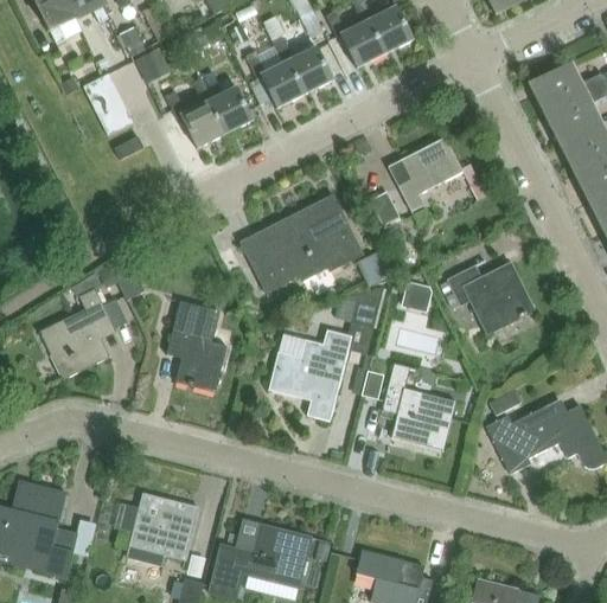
[(33,0),(49,29),(46,30),(48,31),(50,30),(56,43),(65,39),(58,25),(75,17),(66,0),(33,0)]
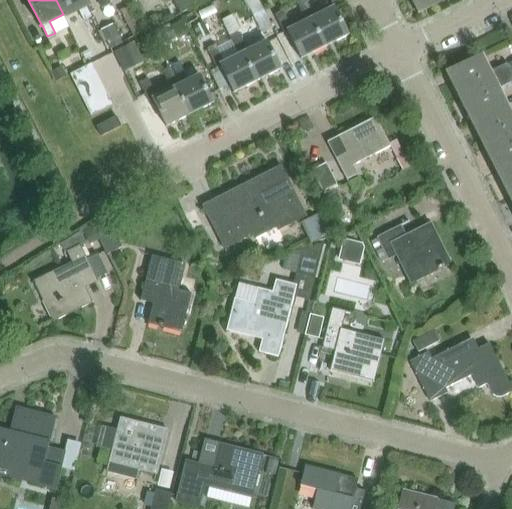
[(78,7),(83,18),(91,14),(85,3),(87,3),(86,1),(85,2),(84,0),(56,0),(63,14),(78,7)]
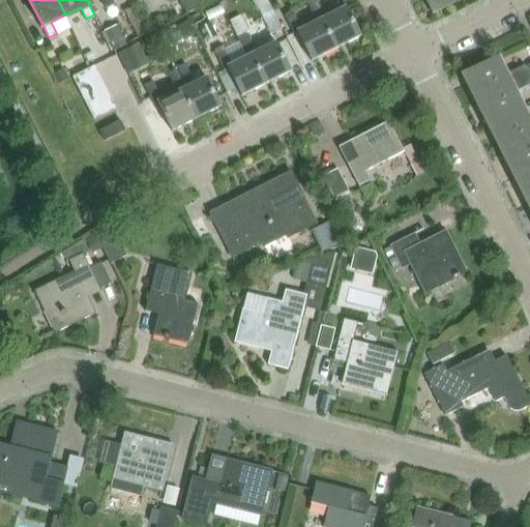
[(254,0),(258,8),(269,3),(267,0),(254,0)]
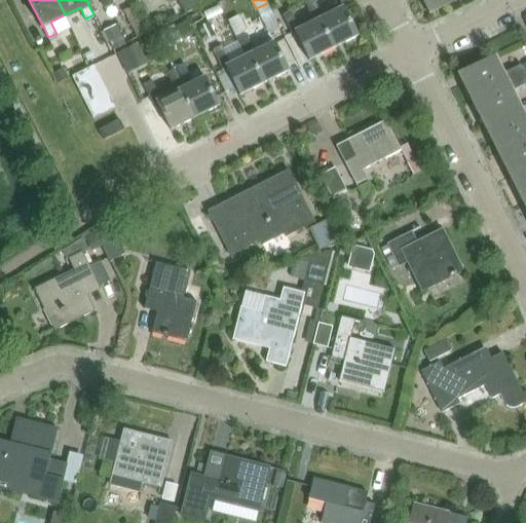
[(304,1),(313,20),(318,17),(333,46),(358,34),(357,33),(343,6),(343,5),(323,15),(314,0),(306,0),(304,1)]
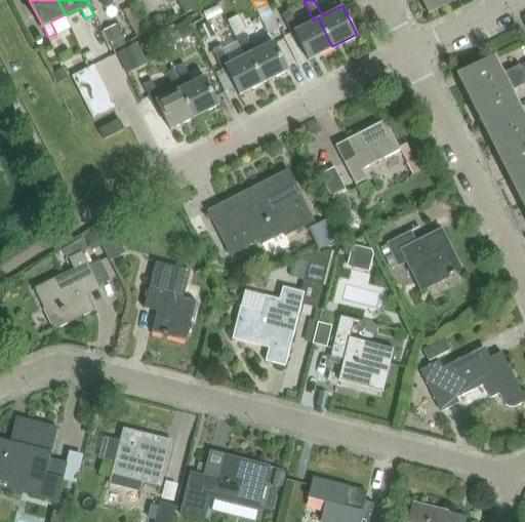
[(421,0),(428,10),(427,10),(428,12),(450,0),(421,0)]
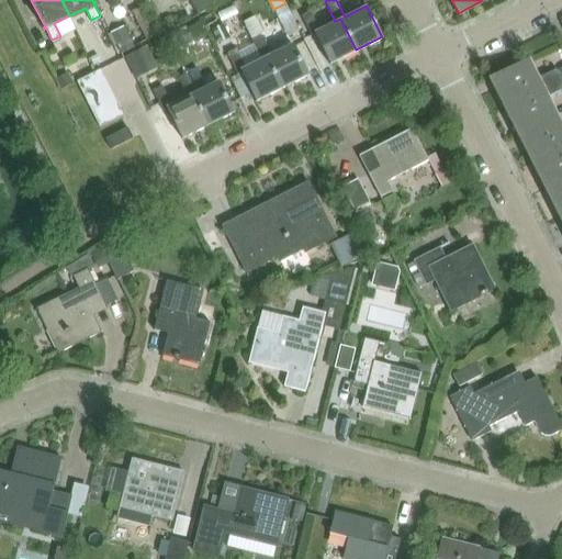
[(231,6),(220,11),(225,21),(236,15),(231,6)]
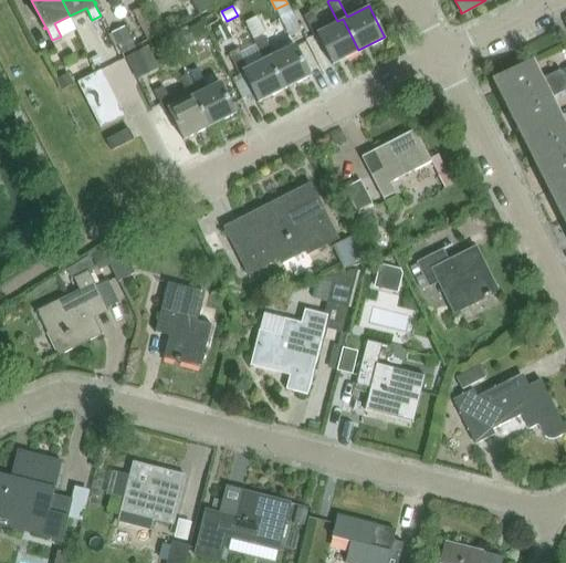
[(332,62),(332,63),(358,50),(343,19),(337,21),(323,29),(312,9),(303,14),(314,34),(316,32),(317,33),(332,61),(332,62)]
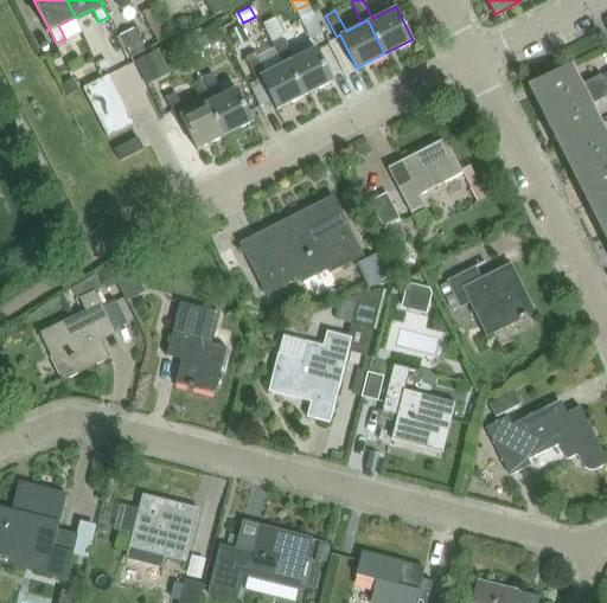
[(160,20),(151,26),(158,40),(168,36),(160,20)]
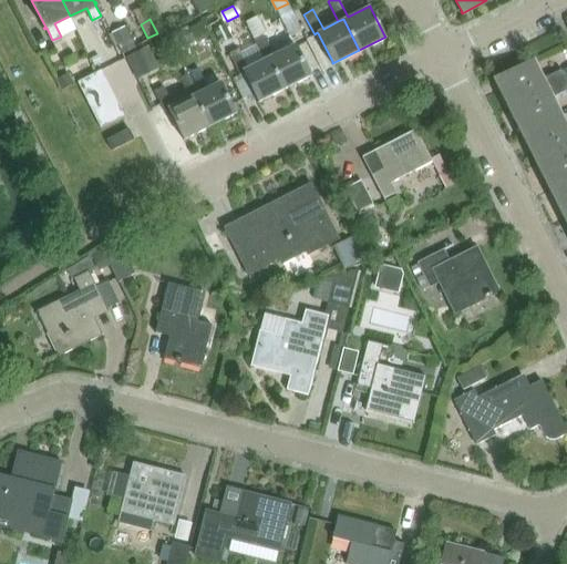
[(259,19),(248,24),(254,36),(265,30),(259,19)]
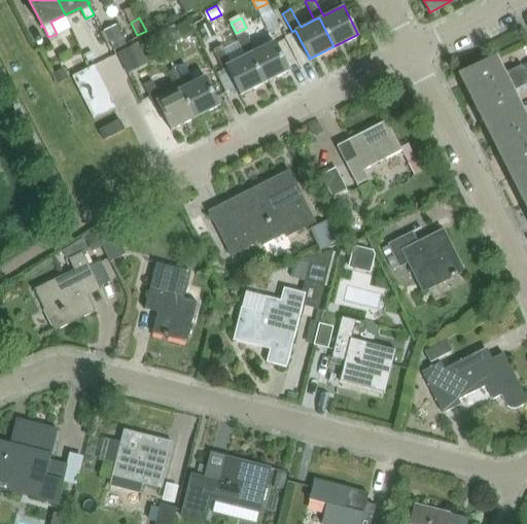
[(131,38),(121,20),(104,29),(113,47),(131,38)]
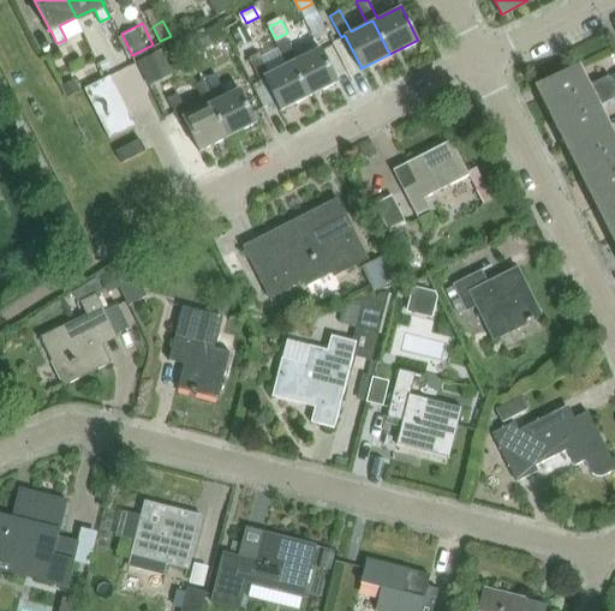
[(218,23),(206,29),(214,45),(226,39),(218,23)]
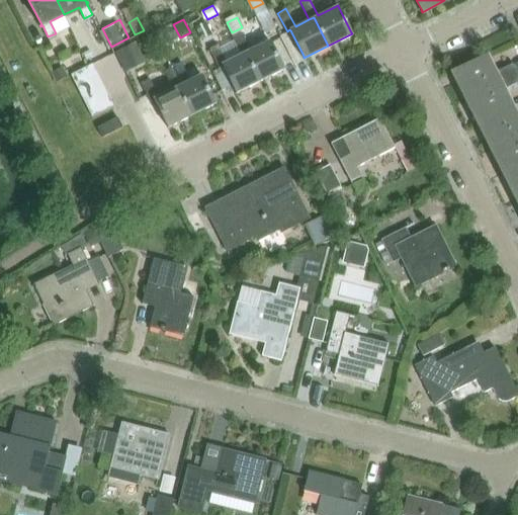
[(232,36),(241,54),(245,52),(259,80),(283,68),(283,67),(282,67),(270,40),(270,39),(249,50),(240,31),(232,36)]
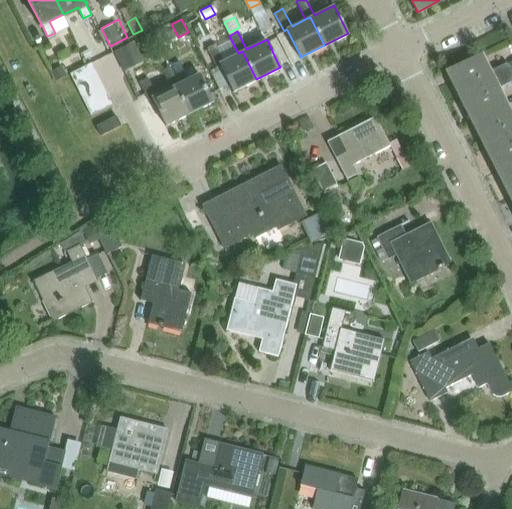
[(232,90),(233,91),(256,79),(242,51),(238,53),(224,60),(215,43),(206,47),(216,65),(219,63),(219,64),(232,89),(232,90)]
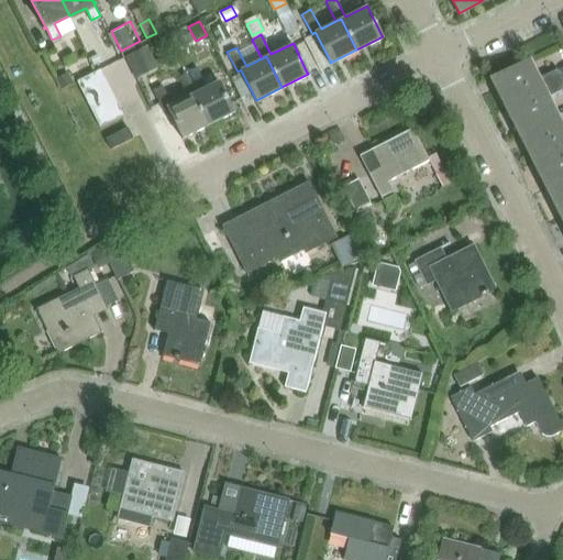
[(139,48),(124,56),(135,77),(148,70),(139,48)]
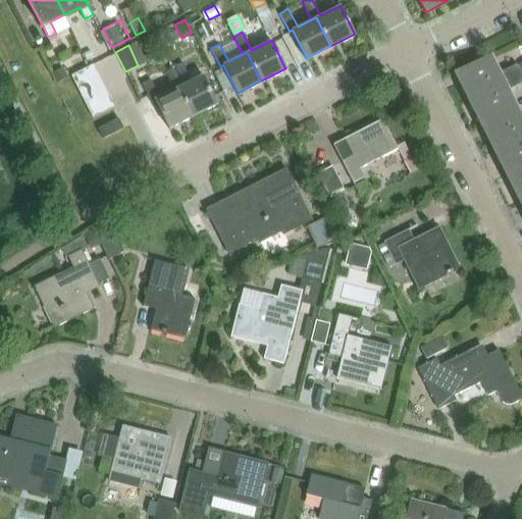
[(91,49),(84,52),(87,58),(94,55),(91,49)]
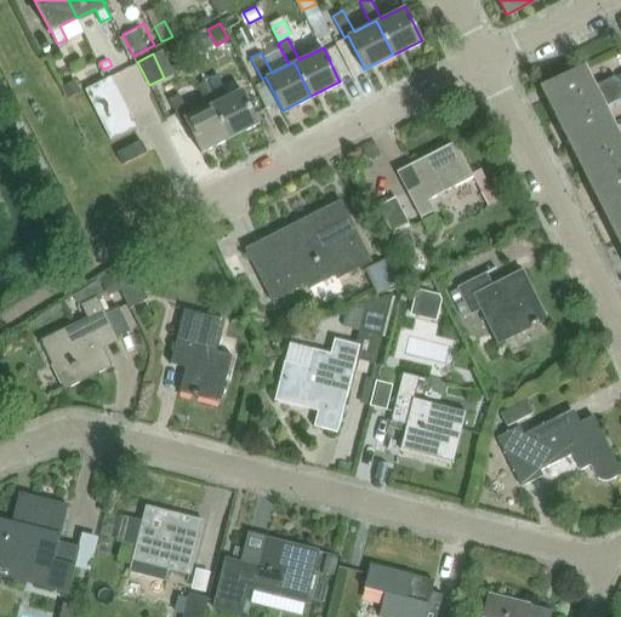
[(541,87),(556,116),(620,84),(615,74),(594,84),(585,64),(585,63),(540,86),(540,87),(541,87)]
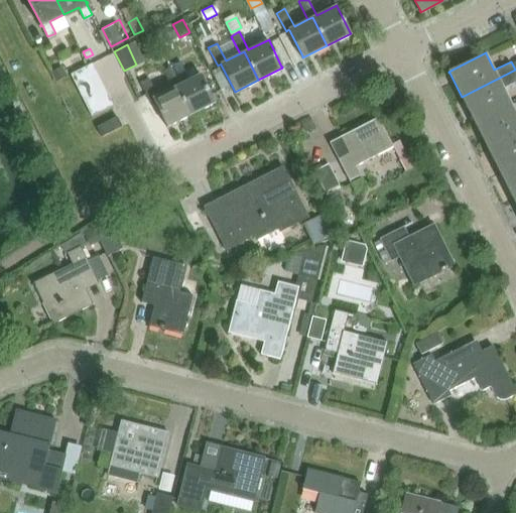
[(97,73),(92,61),(70,73),(76,84),(97,73)]
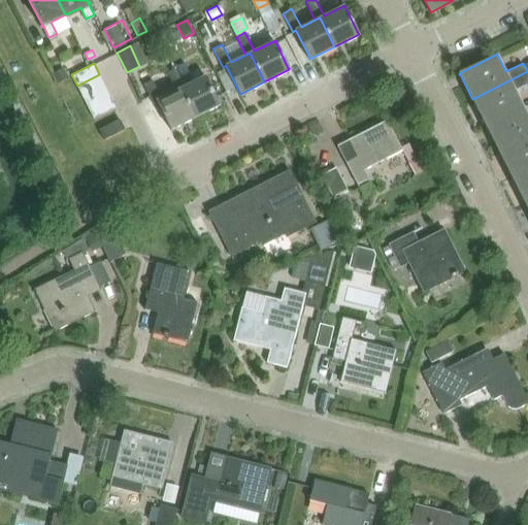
[(64,66),(52,72),(57,83),(69,76),(64,66)]
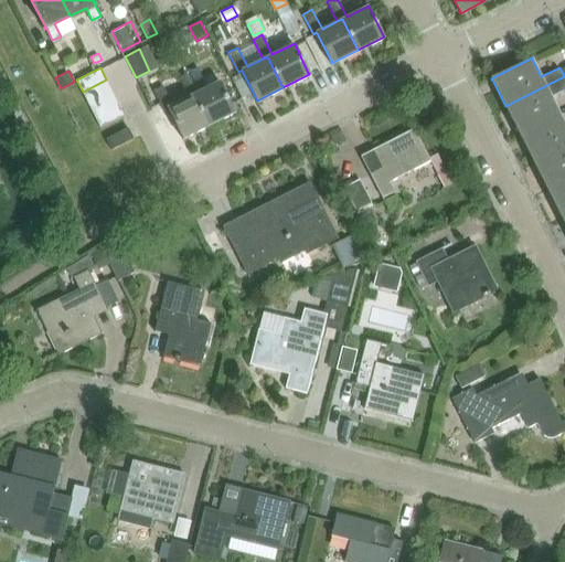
[(178,77),(188,96),(193,94),(209,125),(235,112),(234,109),(234,110),(220,82),(221,82),(220,81),(196,92),(187,72),(178,77)]
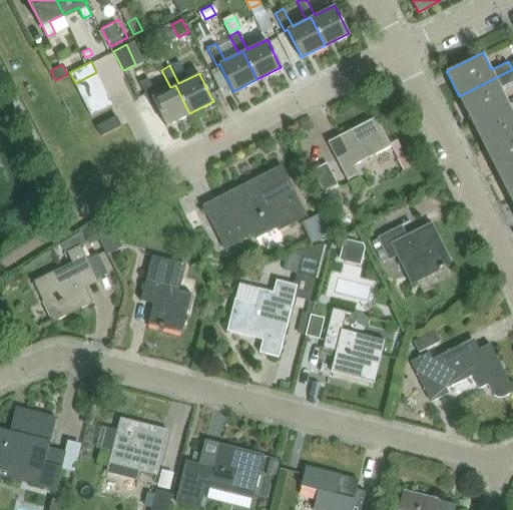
[(472,121),(508,103),(499,86),(512,79),(512,71),(512,69),(459,96),(472,121)]
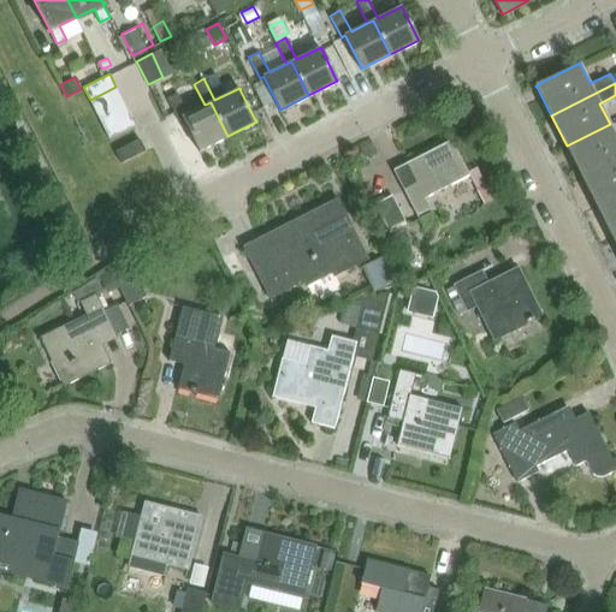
[(116,87),(90,100),(93,105),(96,112),(123,99),(116,87)]
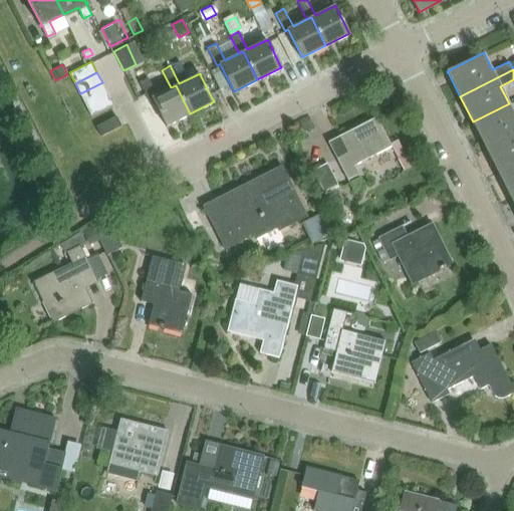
[(166,123),(167,124),(190,113),(176,85),(171,87),(157,94),(148,77),(140,81),(149,99),(153,97),(153,98),(154,98),(166,123)]
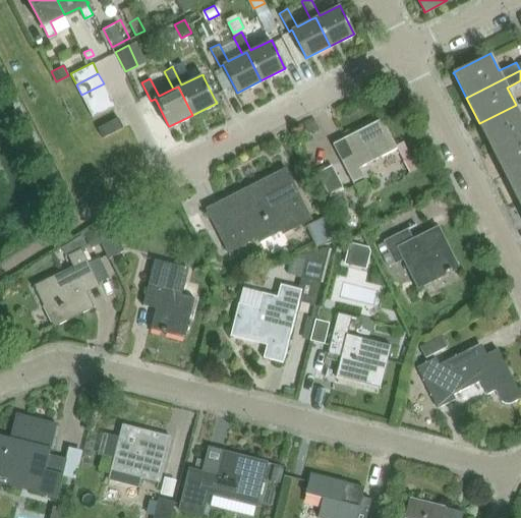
[(104,83),(81,95),(87,105),(109,95),(104,83)]
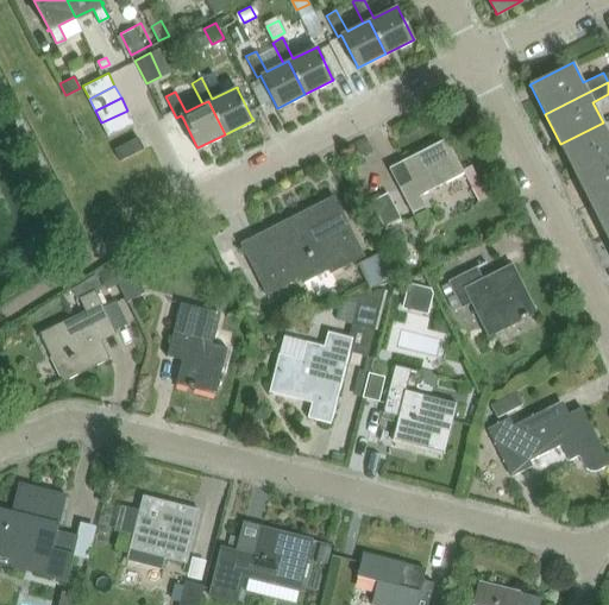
[(127,111),(101,123),(107,136),(131,124),(133,123),(127,111)]
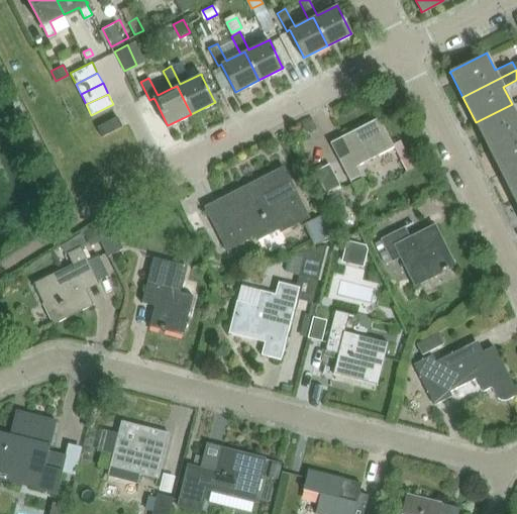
[(516,114),(512,104),(476,122),(488,147),(516,132),(516,114)]
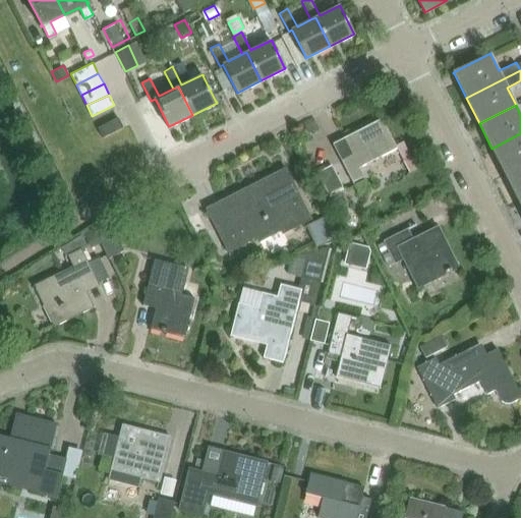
[(123,126),(118,116),(98,126),(103,136),(123,126)]
